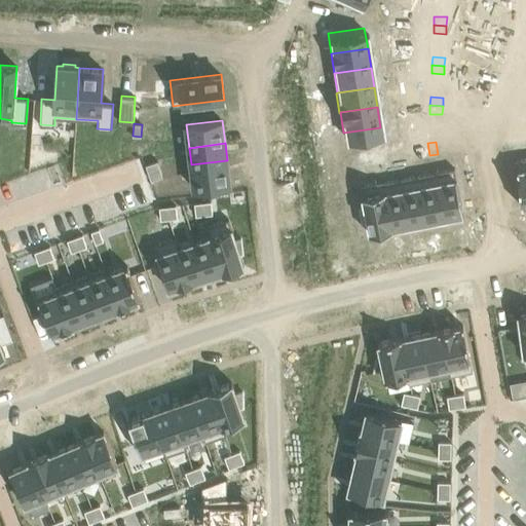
[(418,145),(410,146),(412,158),(420,157),(418,145)]
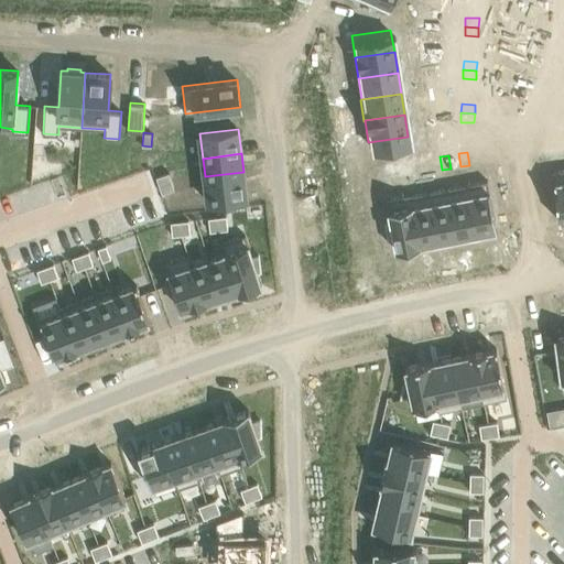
[(440,156),(431,158),(433,171),(442,170),(440,156)]
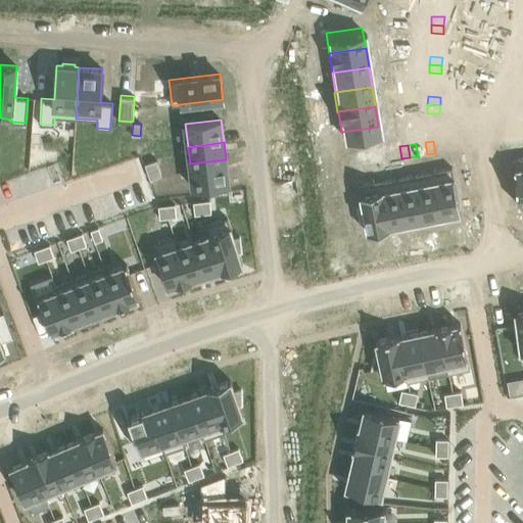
[(382,149),(374,150),(376,163),(384,161),(382,149)]
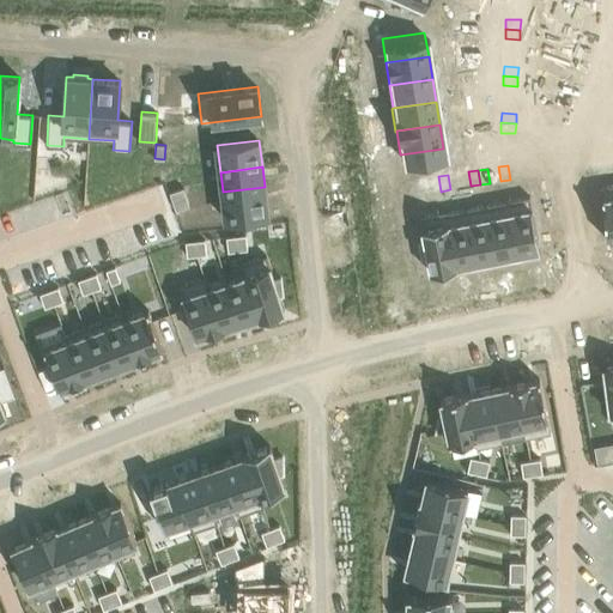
[(438,176),(429,178),(431,193),(441,192),(438,176)]
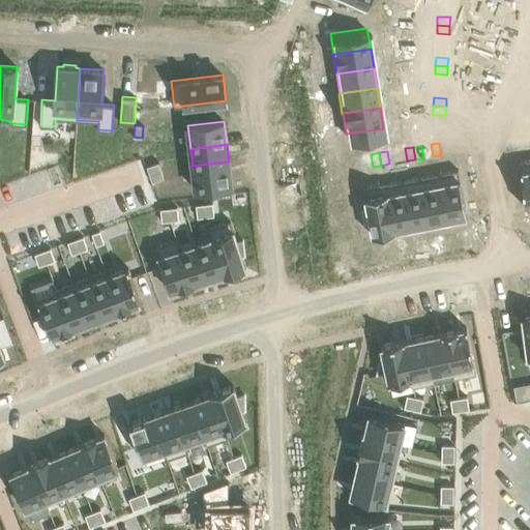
[(158,162),(147,167),(149,174),(162,170),(158,162)]
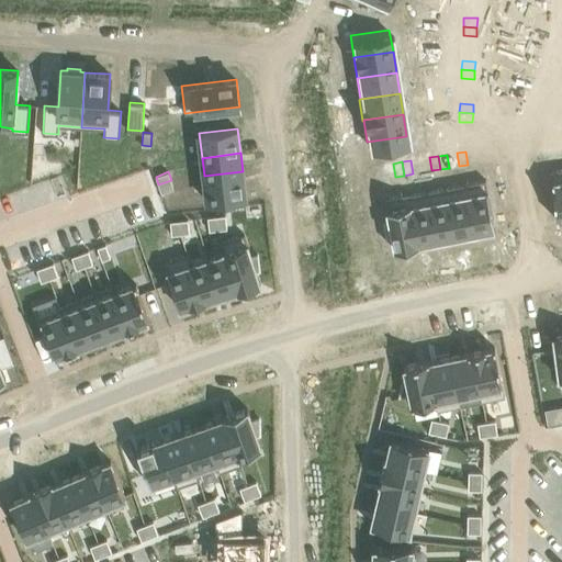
[(243,171),(204,176),(206,201),(246,197),(243,171)]
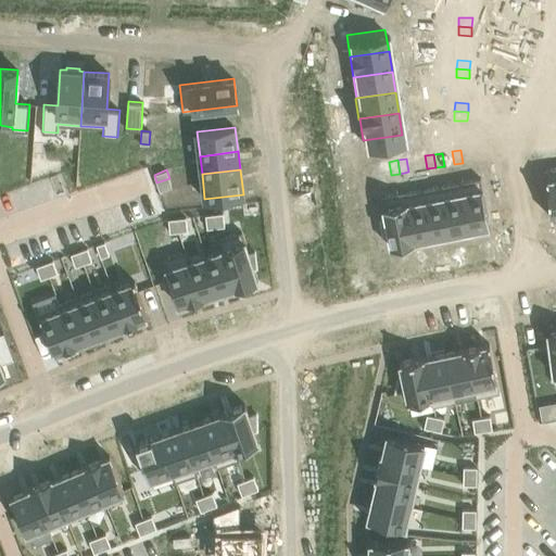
[(169,178),(156,182),(160,190),(172,186),(169,178)]
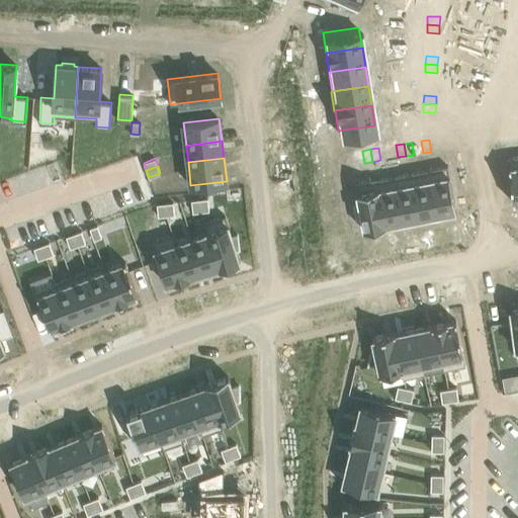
[(517,167),(507,169),(511,204),(517,203),(517,167)]
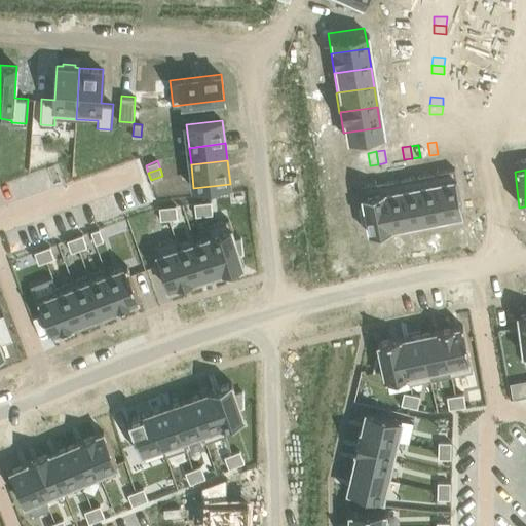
[(455,182),(434,185),(440,222),(461,218),(455,182)]
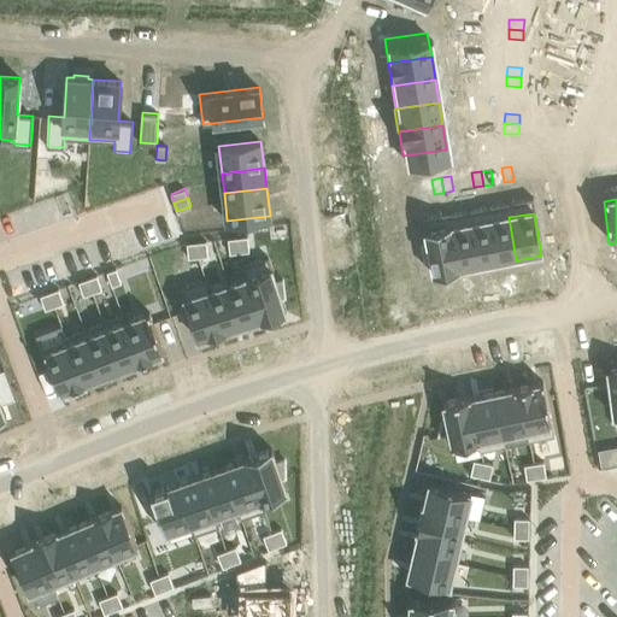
[(509,217),(488,222),(497,264),(516,260),(509,217)]
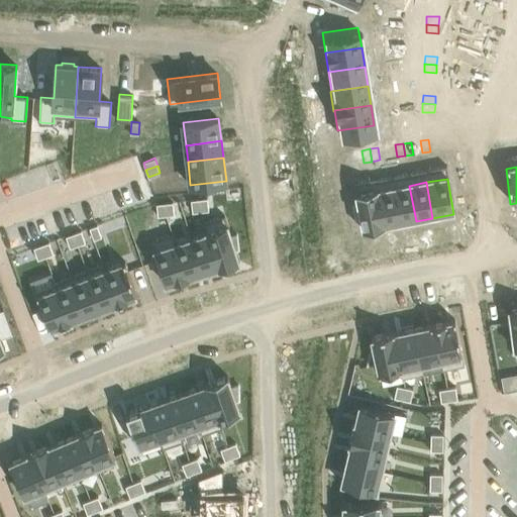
[(409,186),(393,189),(399,224),(416,221),(409,186)]
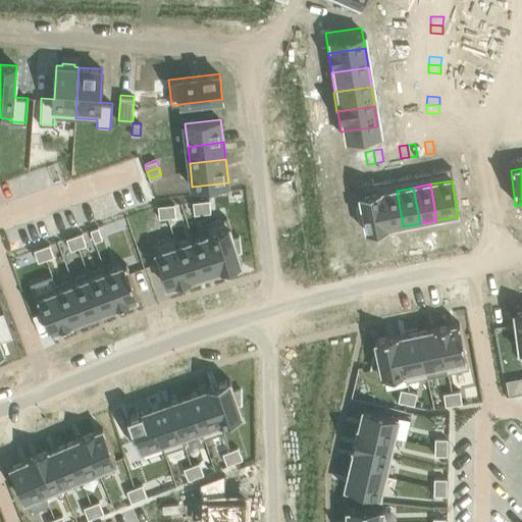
[(397,191),(379,194),(386,229),(403,226),(397,191)]
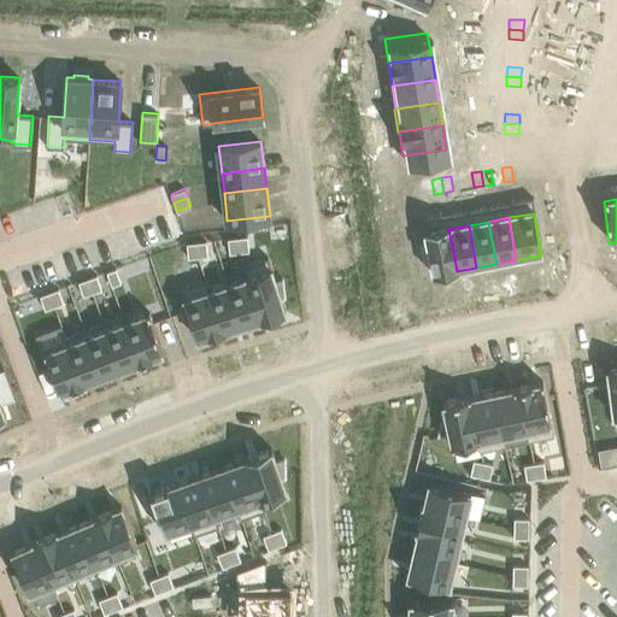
[(425,248),(419,250),(422,264),(429,263),(432,277),(457,272),(457,271),(448,229),(448,228),(423,231),(425,248)]
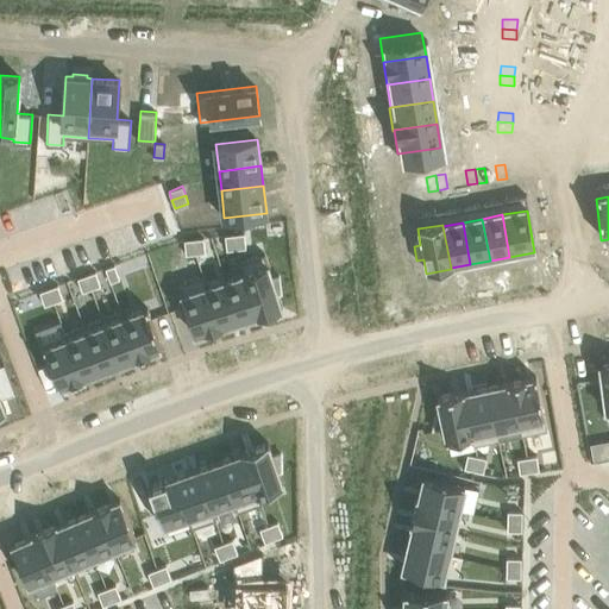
[(244,233),(234,234),(237,249),(246,248),(244,233)]
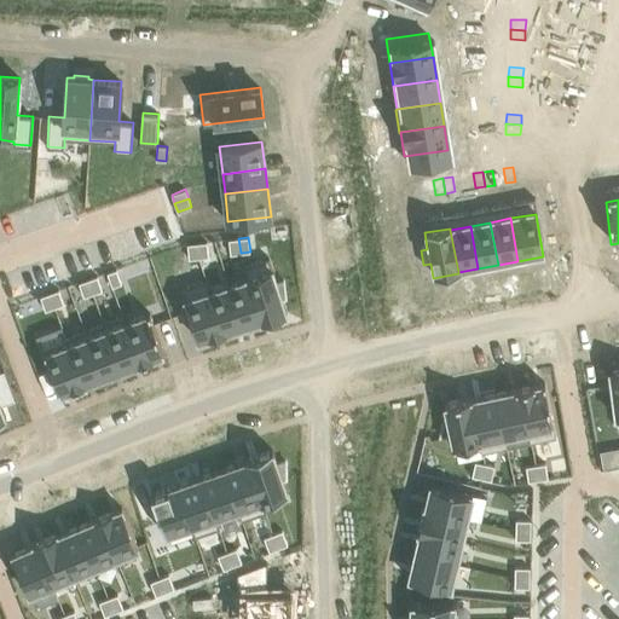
[(238,238),(229,239),(230,254),(241,253),(238,238)]
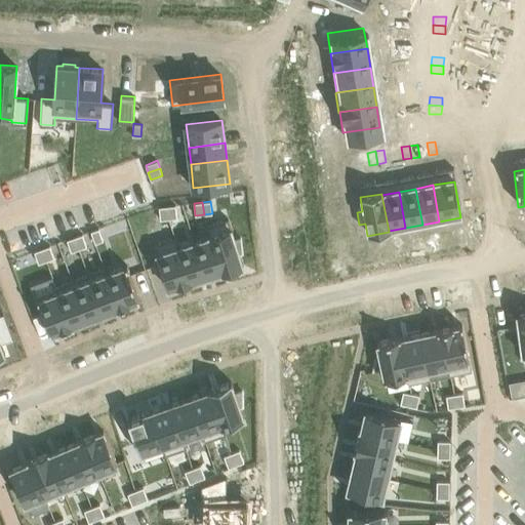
[(175,205),(167,206),(168,218),(177,217),(175,205)]
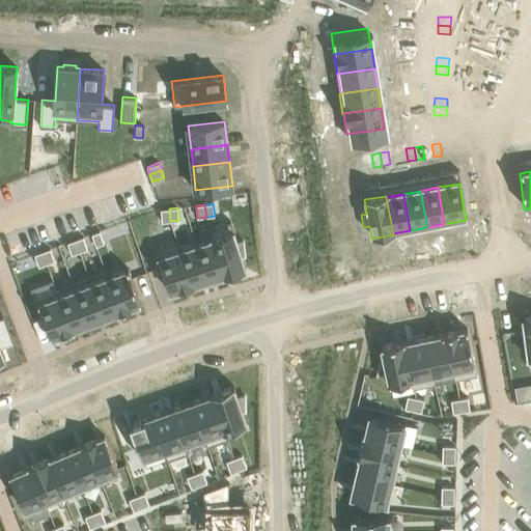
[(169,208),(161,210),(162,222),(170,221),(169,208)]
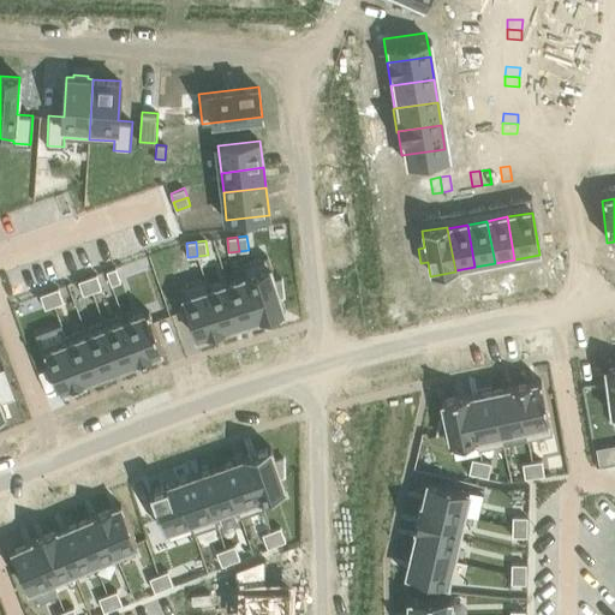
[(267,256),(243,264),(261,318),(285,310),(280,297),(284,296),(282,279),(275,281),(267,256)]
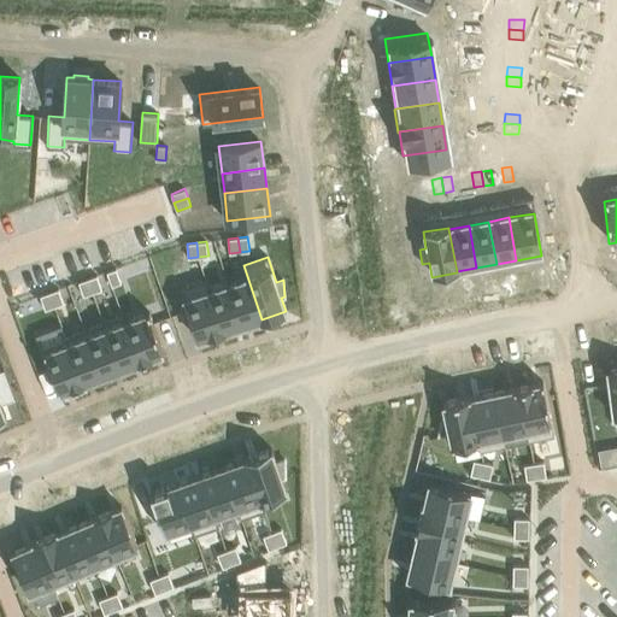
[(246,277),(228,283),(242,324),(260,318),(260,319),(262,319),(244,265),(242,265),(246,277)]
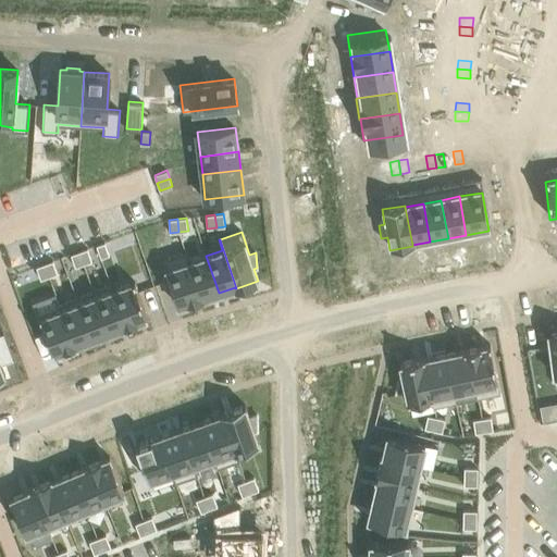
[(104,242),(97,245),(101,258),(109,255),(104,242)]
